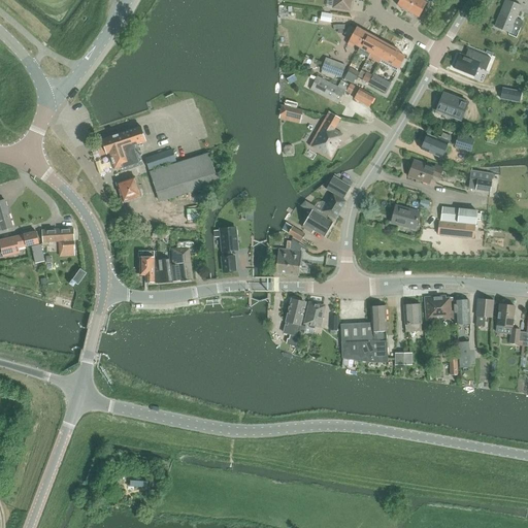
[(333,0),(333,8),(350,11),(351,0),(352,1),(352,0),(333,0)]
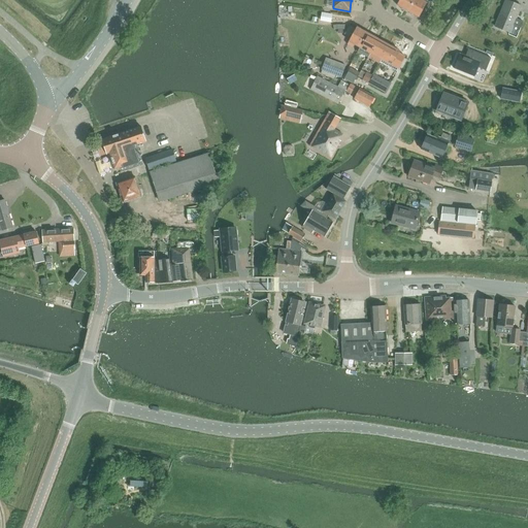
[(414,0),(399,0),(397,3),(408,10),(414,0)]
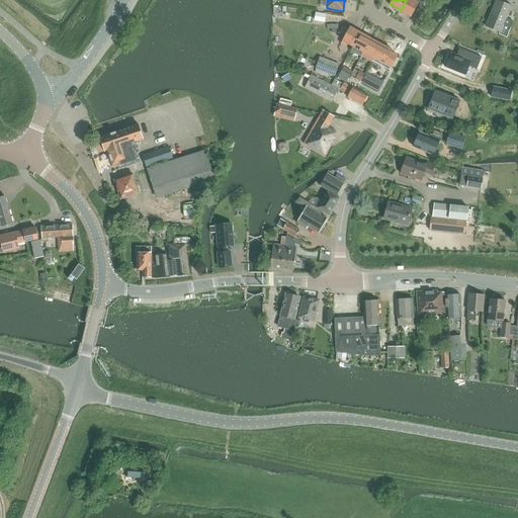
[(419,3),(414,0),(406,0),(401,10),(412,16),(419,3)]
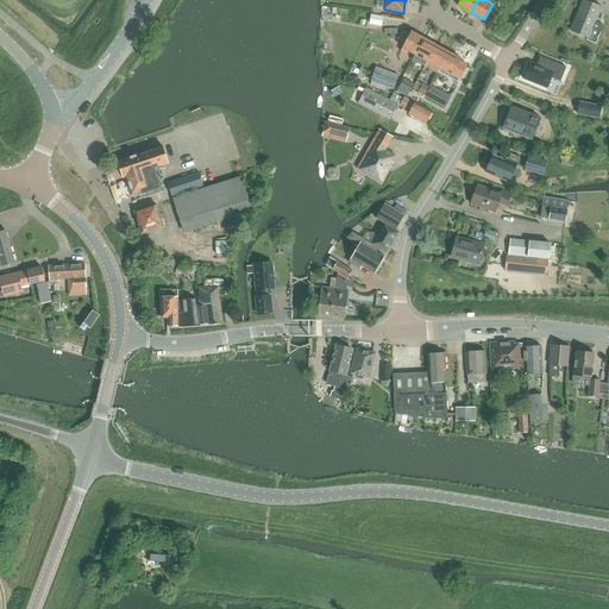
[(585,1),(573,31),(589,38),(592,30),(600,33),(603,25),(595,23),(601,7),(585,1)]
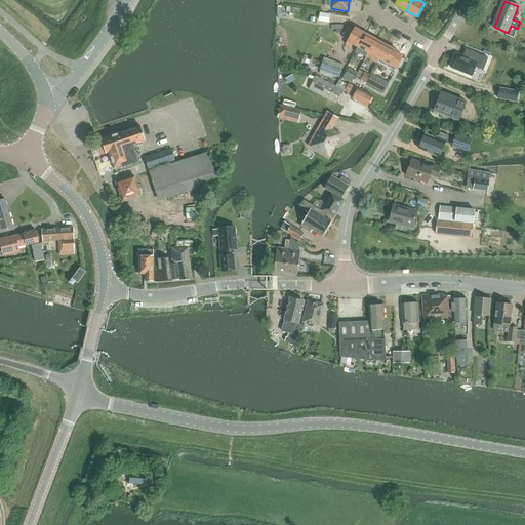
[(330,13),(320,11),(319,19),(329,21),(330,13)]
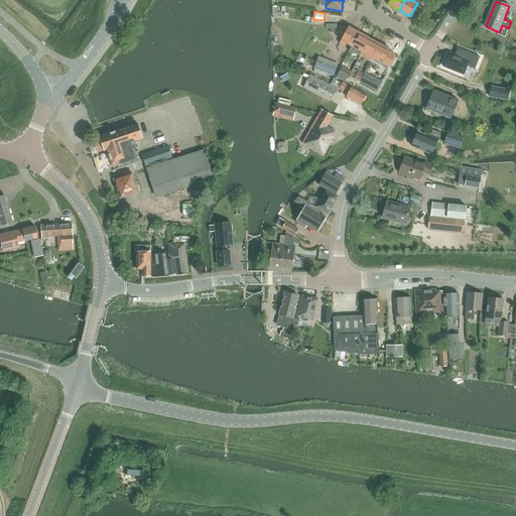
[(341,41),(340,43),(345,46),(347,44),(352,46),(360,32),(349,26),(348,29),(344,37),(341,41)]
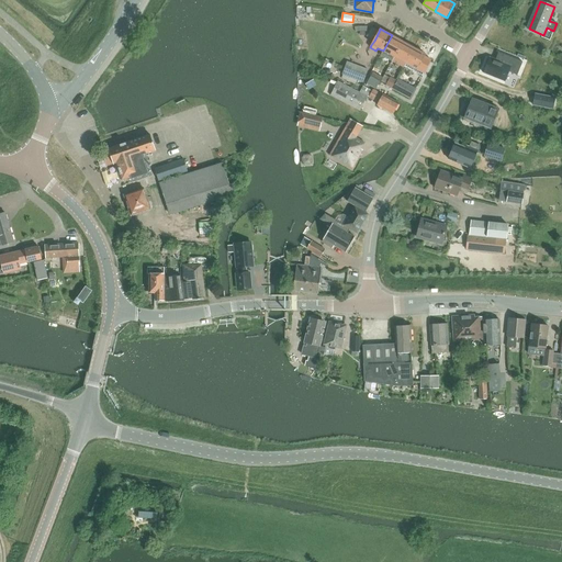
[(394,57),(403,42),(392,35),(383,51),(394,57)]
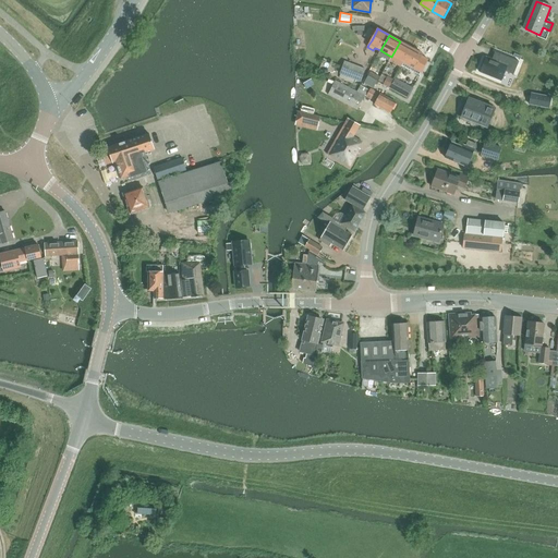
[(403,63),(412,48),(400,41),(391,57),(403,63)]
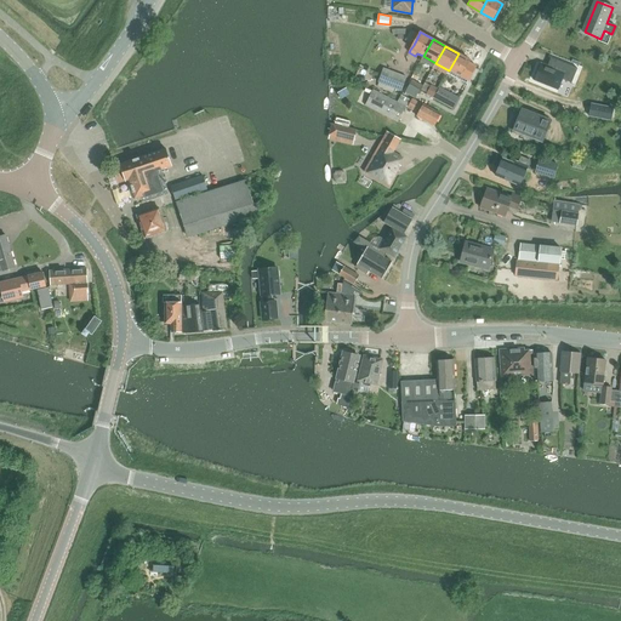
[(449,70),(461,78),(471,61),(459,53),(449,70)]
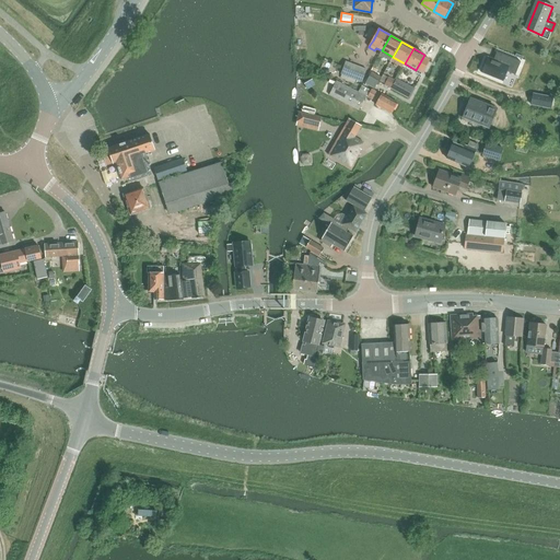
[(482,72),(503,81),(513,59),(505,56),(503,60),(501,59),(499,61),(488,57),(482,72)]
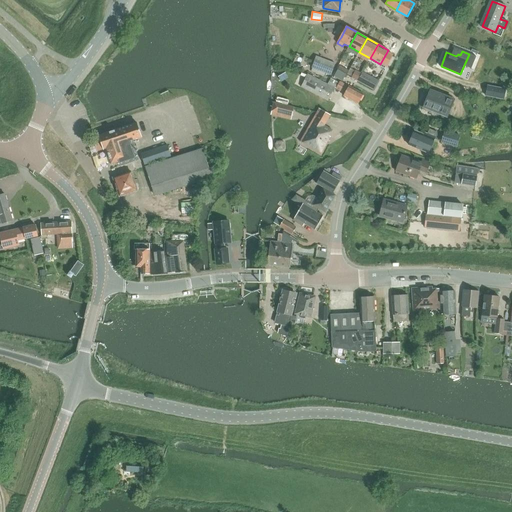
[(312,68),(311,71),(324,76),(325,73),(331,75),(335,63),(316,56),(311,68),(312,68)]
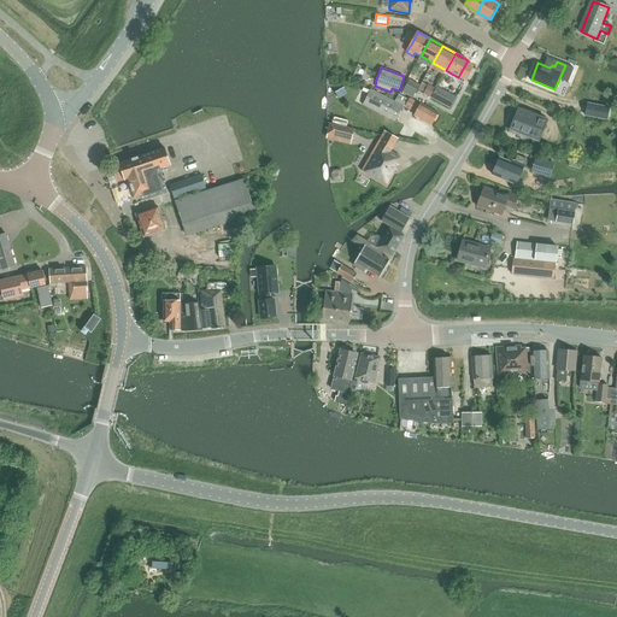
[(406,84),(401,93),(411,99),(416,90),(406,84)]
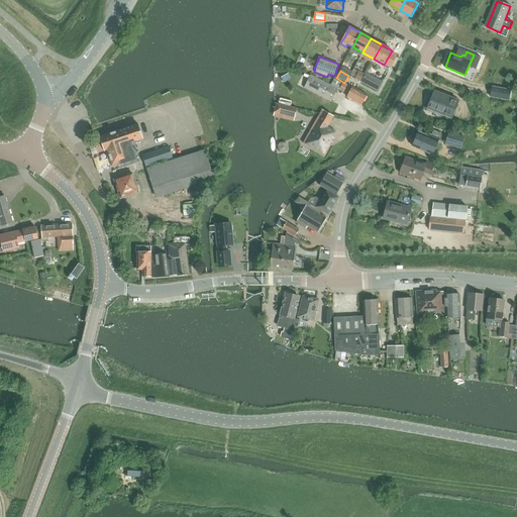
[(357,72),(353,79),(360,83),(365,76),(357,72)]
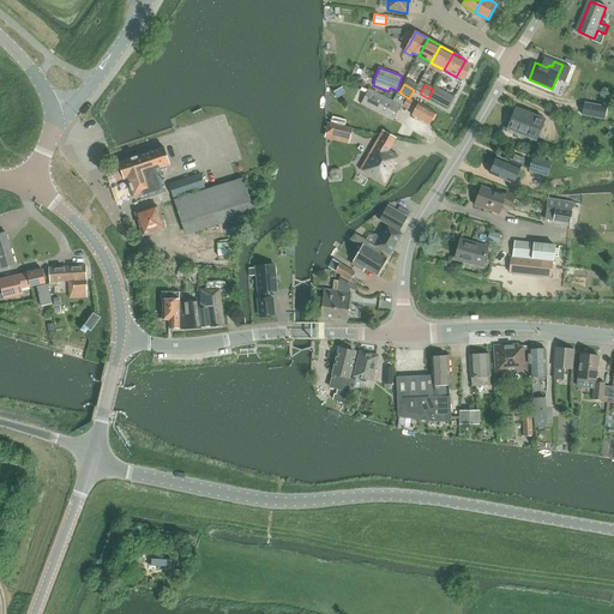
[(433,90),(428,98),(447,108),(453,97),(434,86),(433,90)]
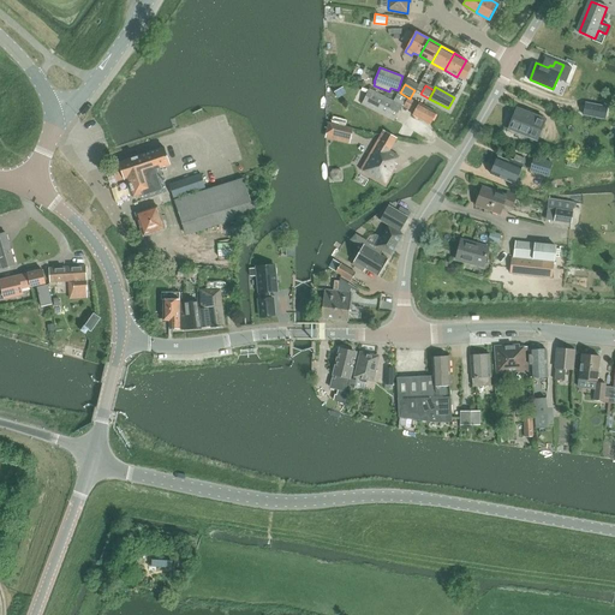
[(362,105),(393,121),(401,106),(393,101),(369,89),(362,105)]
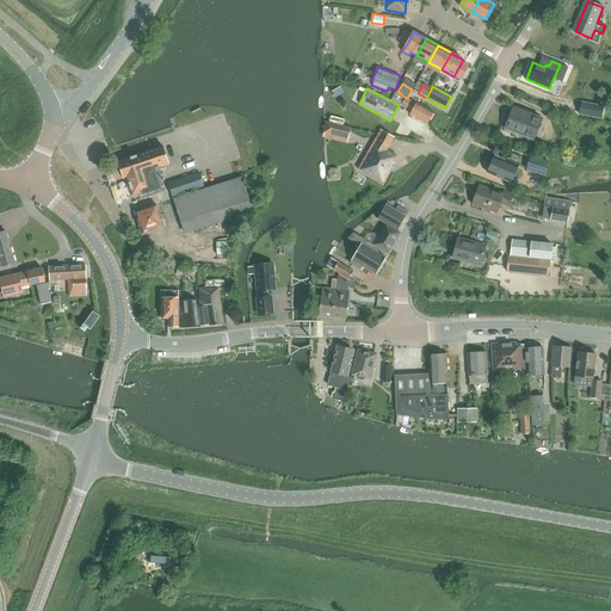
[(394,94),(390,100),(399,105),(400,106),(403,100),(394,94)]
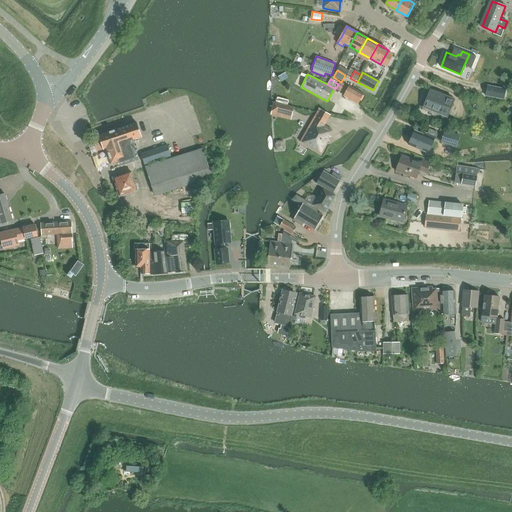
[(473,79),(470,88),(481,93),(485,84),(484,83),(478,81),(473,79)]
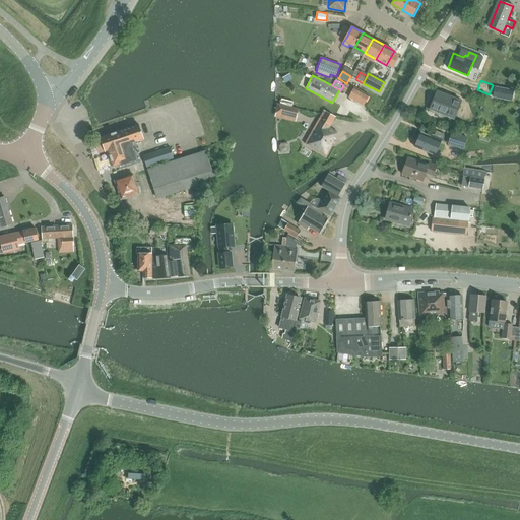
[(340,90),(350,95),(348,98),(363,106),(369,95),(344,82),(343,85),(340,90)]
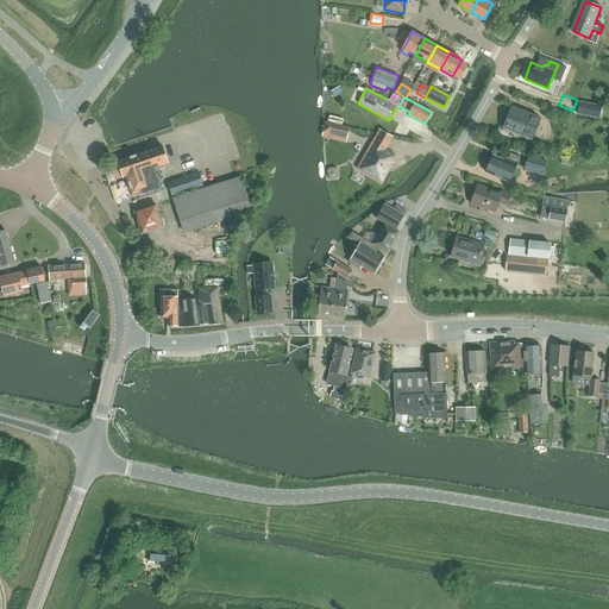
[(581,102),(578,114),(598,118),(601,106),(581,102)]
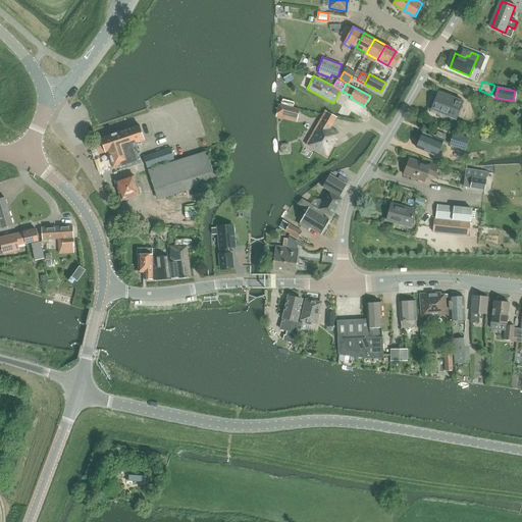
[(432,109),(456,118),(463,101),(451,96),(450,99),(438,95),(432,109)]
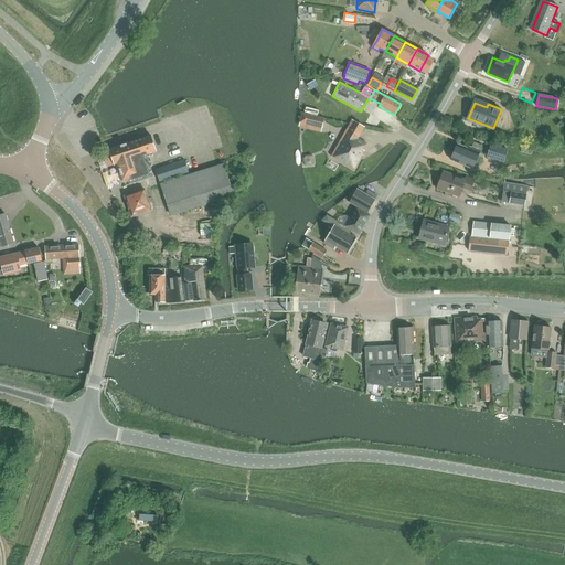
[(301,114),(299,123),(322,128),(324,119),(301,114)]
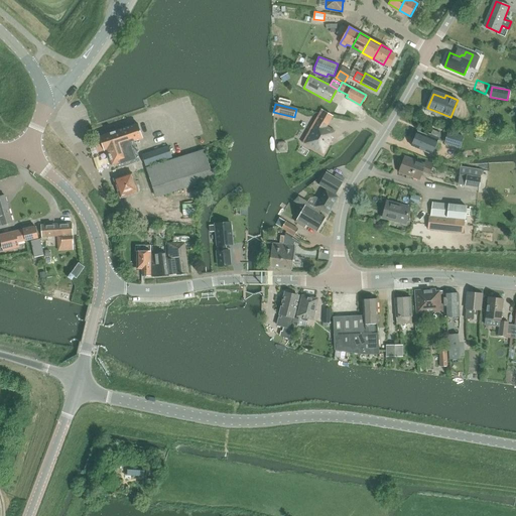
[(302,142),(321,153),(324,154),(333,138),(332,137),(335,131),(327,126),(333,116),(321,109),(302,142)]
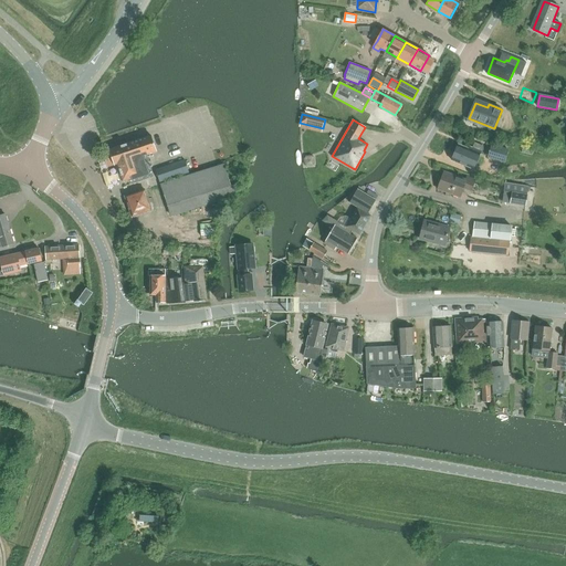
[(133,185),(154,177),(147,155),(157,152),(152,136),(111,149),(121,182),(132,179),(133,185)]
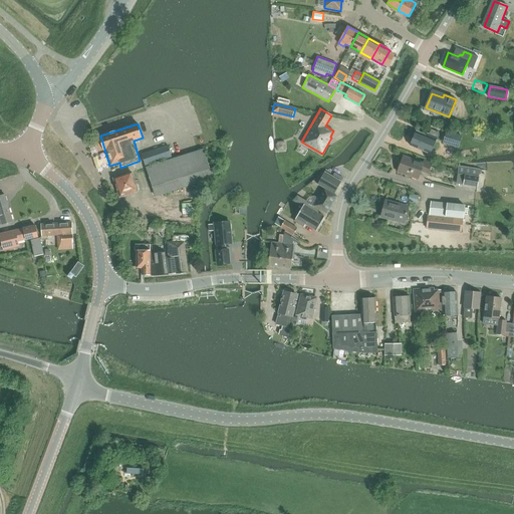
[(411,145),(429,153),(430,154),(439,133),(432,129),(429,136),(417,131),(411,145)]
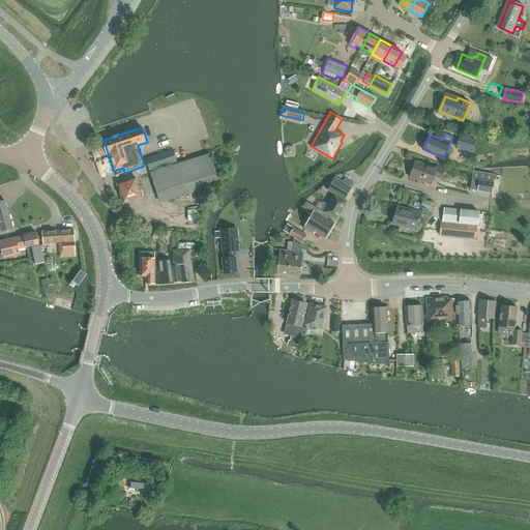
[(460,136),(457,148),(464,150),(468,138),(460,136)]
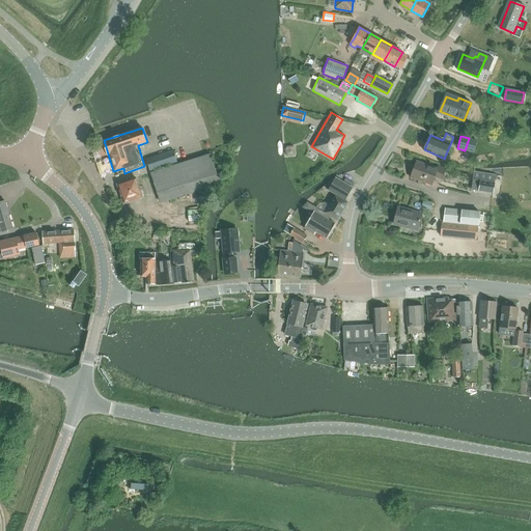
[(174,150),(150,158),(147,160),(150,171),(178,163),(174,150)]
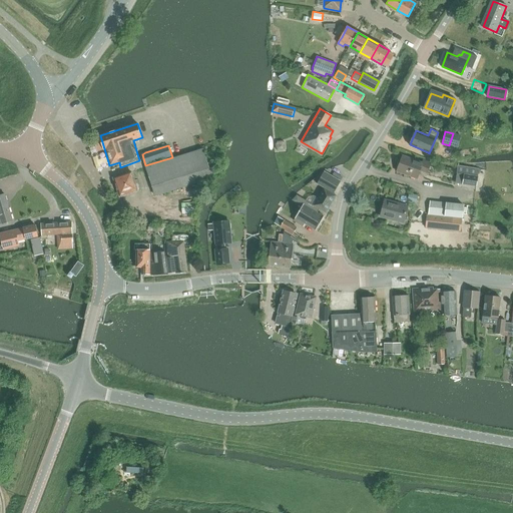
[(209,148),(146,169),(155,196),(210,178),(215,166),(209,148)]
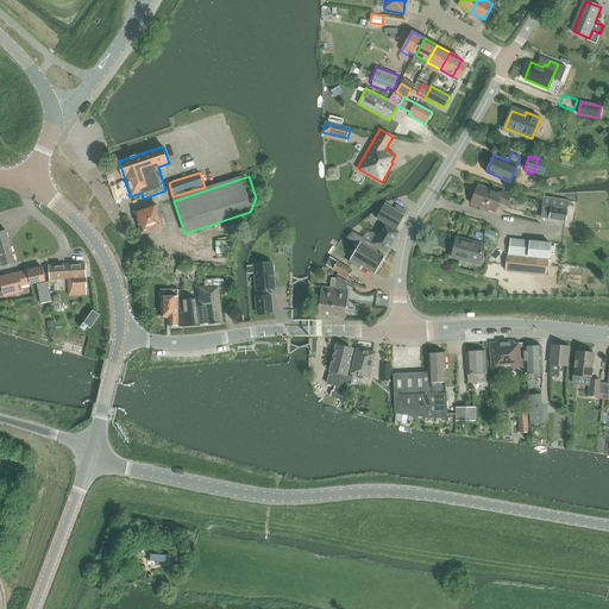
[(478,186),(471,203),(495,213),(497,205),(506,208),(510,194),(502,192),(501,195),(478,186)]
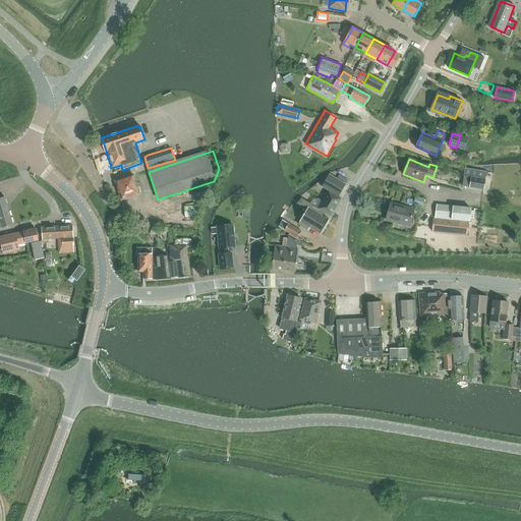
[(465,167),(463,176),(471,177),(484,179),(486,170),(465,167)]
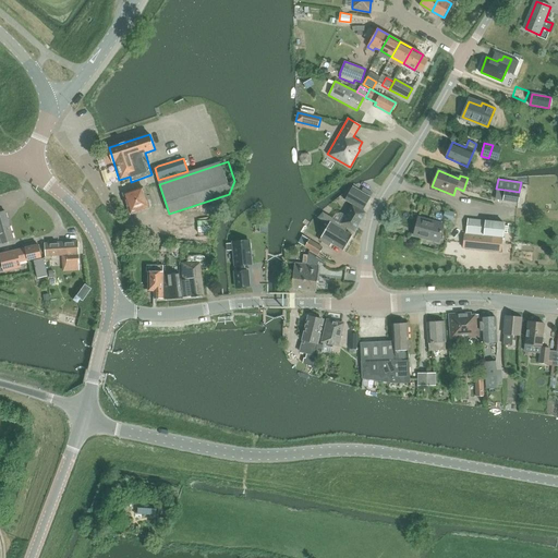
[(352,205),(341,223),(354,232),(366,213),(362,210),(370,197),(353,187),(344,201),(352,205)]
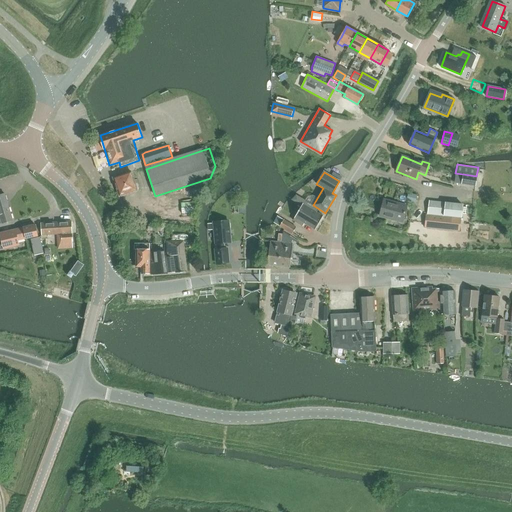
[(136,191),(130,173),(113,178),(119,197),(136,191)]
